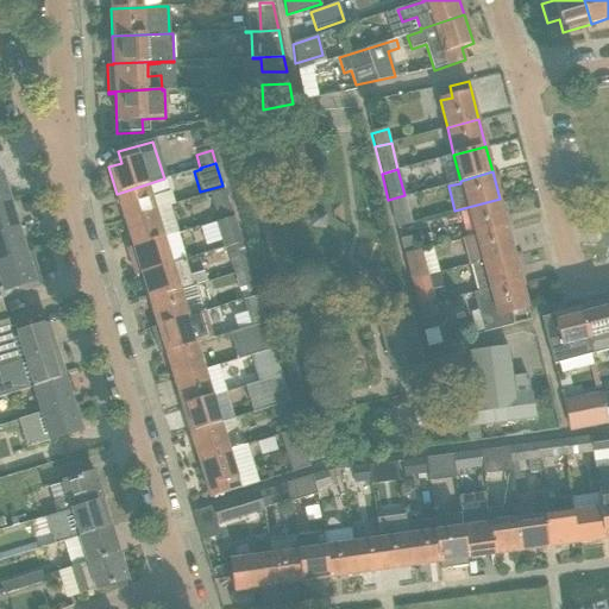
[(0,203),(10,201),(1,174),(0,174),(0,203)]
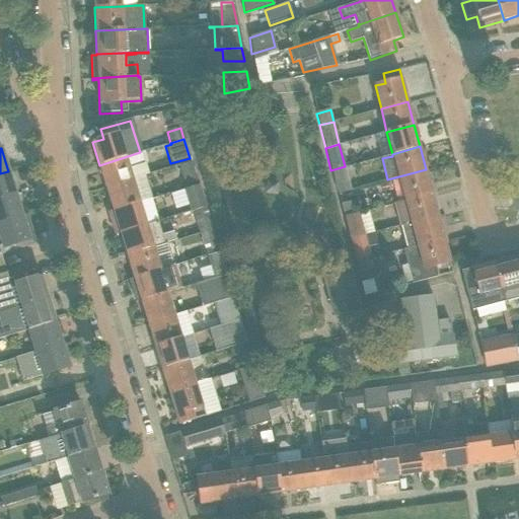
[(105,188),(143,175),(147,174),(141,152),(140,152),(99,165),(105,188)]
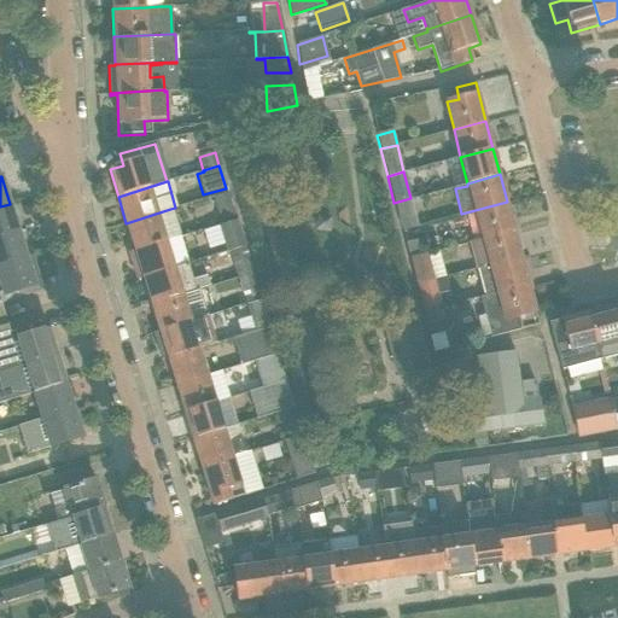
[(221,225),(235,220),(228,193),(213,198),(221,225)]
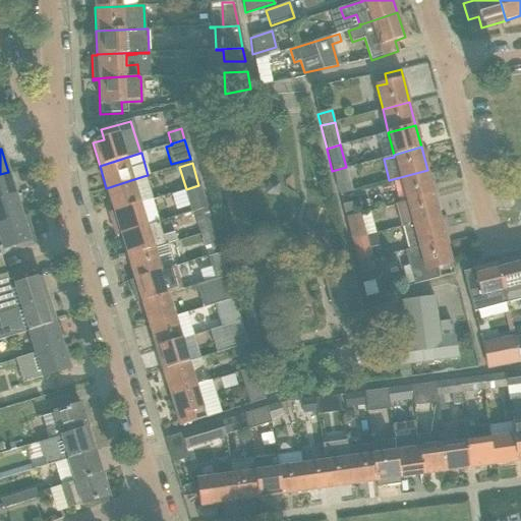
[(353,192),(352,190),(346,167),(332,171),(339,195),(353,192)]
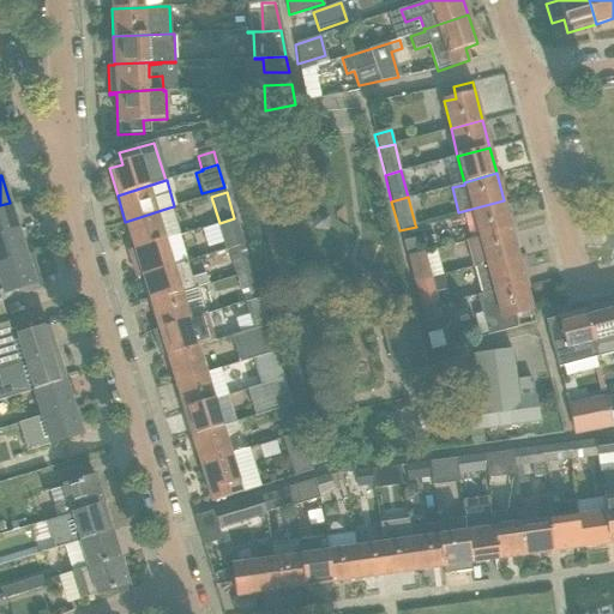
[(479,235),(511,227),(504,200),(458,212),(458,214),(473,211),(479,235)]
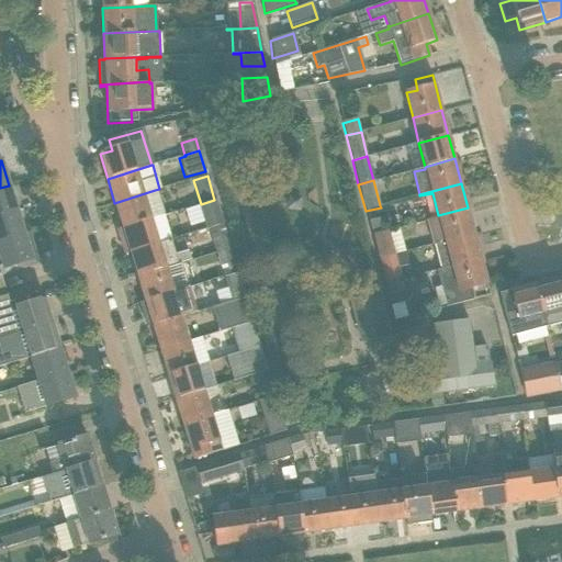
[(0,188),(0,214),(17,209),(9,186),(0,188)]
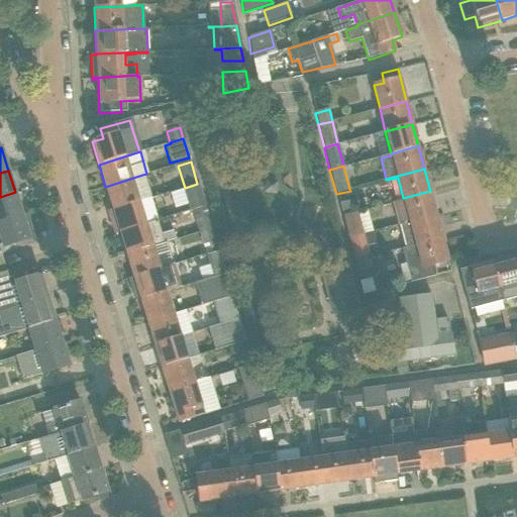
[(112,209),(149,198),(142,175),(105,187),(112,209)]
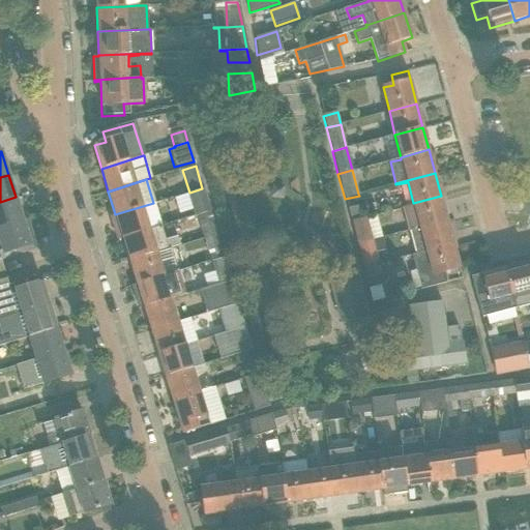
[(193,216),(209,211),(202,188),(189,193),(185,194),(193,216)]
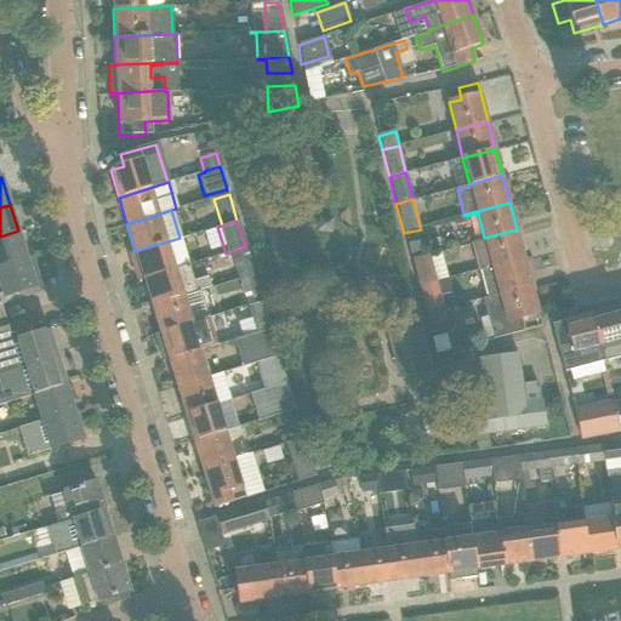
[(478,269),(524,257),(517,229),(484,238),(484,241),(472,244),(478,269)]
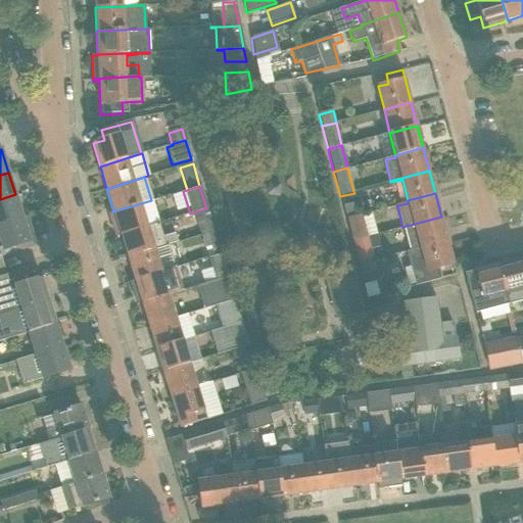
[(0,199),(0,224),(22,218),(15,194),(0,199)]
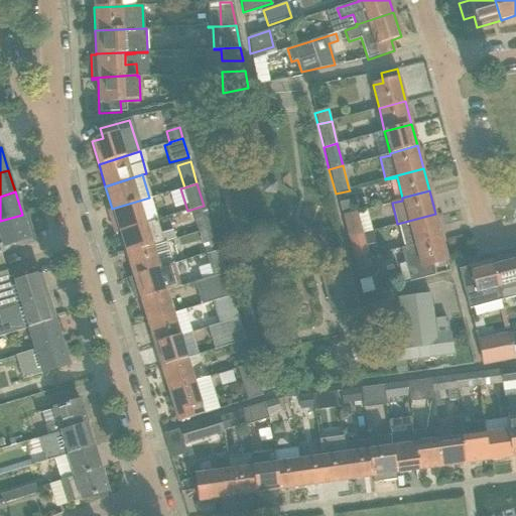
[(114,233),(156,220),(149,198),(112,209),(115,217),(110,219),(114,233)]
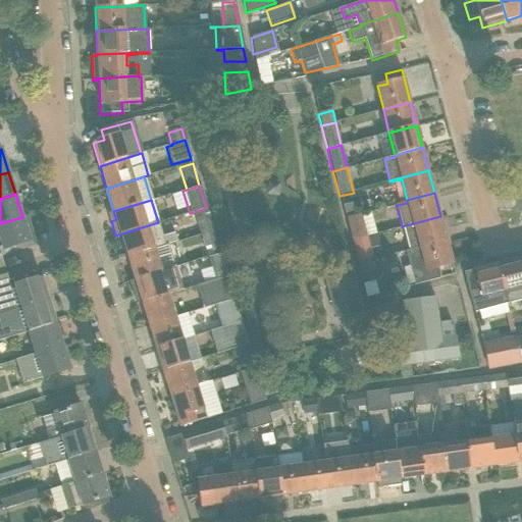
[(346,217),(358,213),(355,203),(343,207),(346,217)]
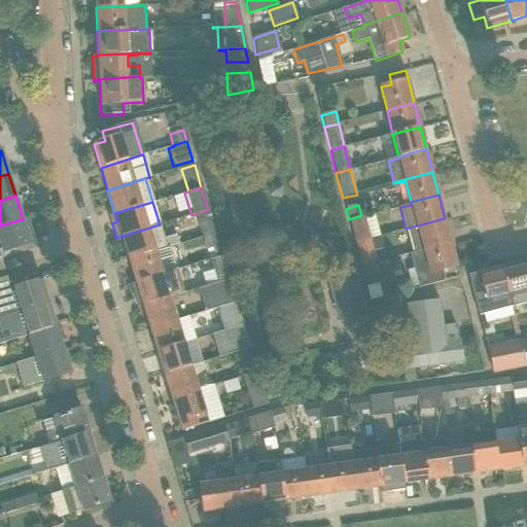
[(202,237),(215,233),(208,210),(191,215),(191,217),(196,216),(202,237)]
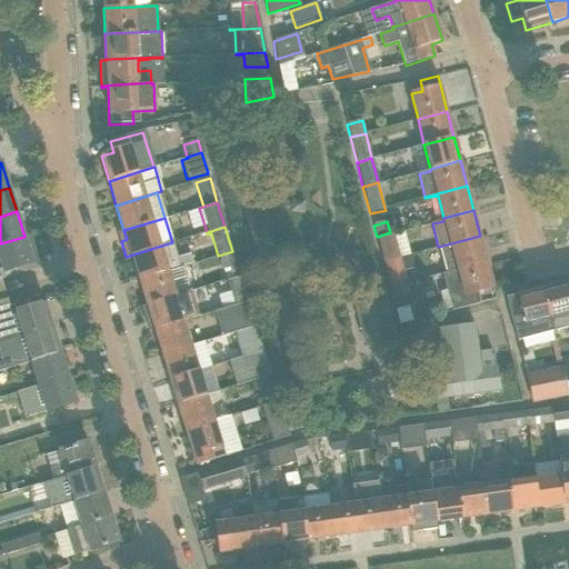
[(399,259),(399,258),(392,232),(390,233),(390,232),(377,237),(383,263),(399,259)]
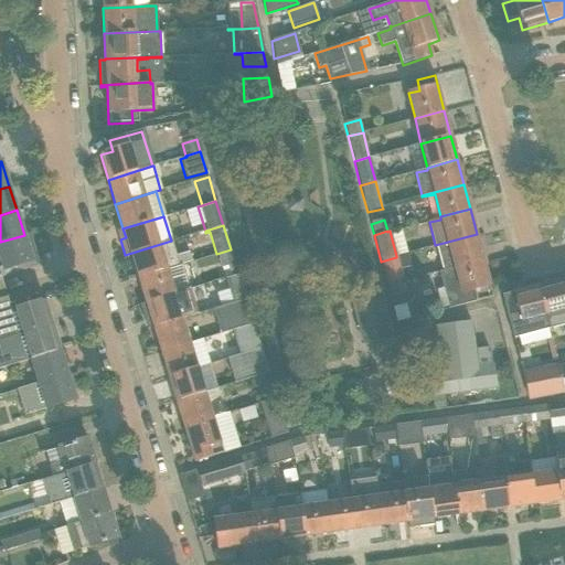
[(17,266),(38,260),(30,234),(24,236),(24,235),(0,242),(0,291),(3,291),(4,290),(0,277),(18,272),(17,266)]
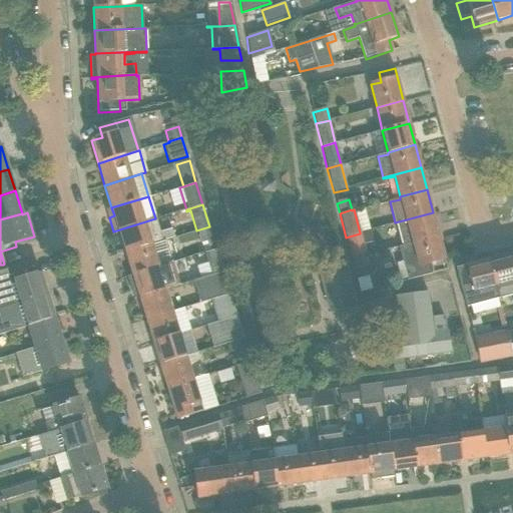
[(433,212),(395,222),(395,224),(401,246),(439,236),(433,212)]
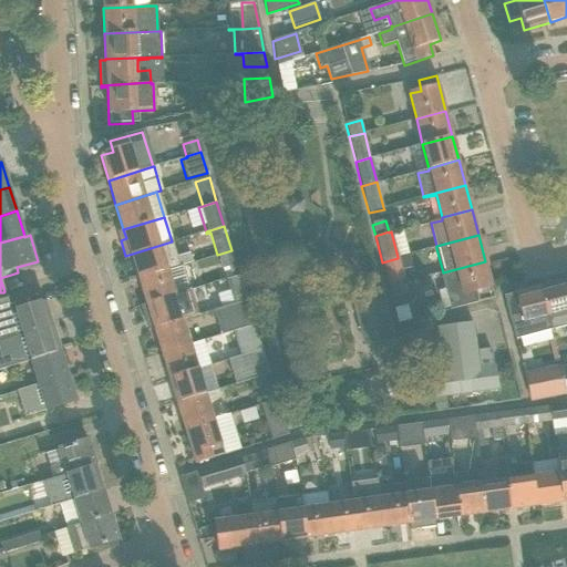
[(138,278),(179,266),(172,241),(125,256),(125,257),(131,256),(138,278)]
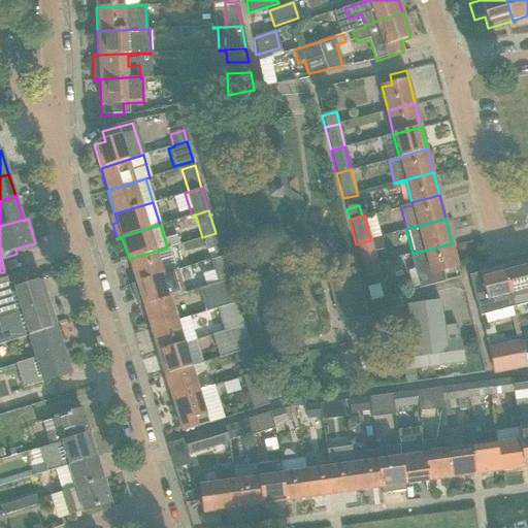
[(209,260),(210,260),(223,257),(216,233),(202,237),(209,260)]
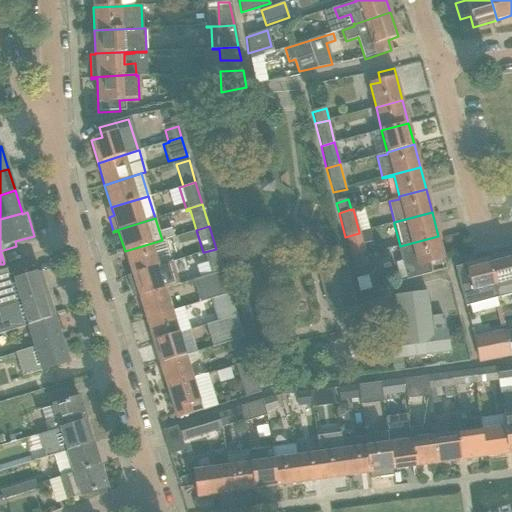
[(359,233),(345,237),(352,259),(365,255),(362,245),(359,233)]
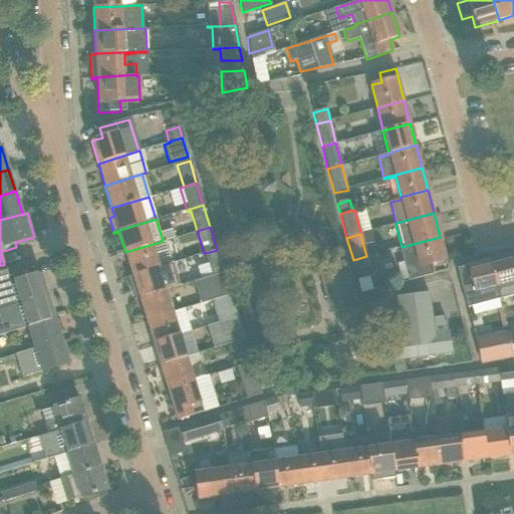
[(408,281),(449,270),(440,237),(402,247),(400,247),(408,281)]
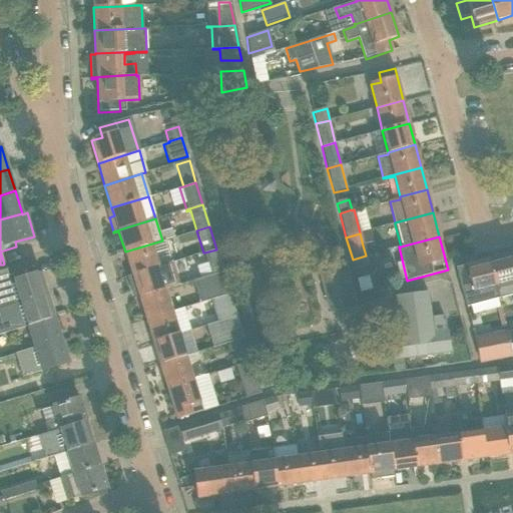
[(131,275),(171,263),(164,239),(162,240),(125,251),(131,275)]
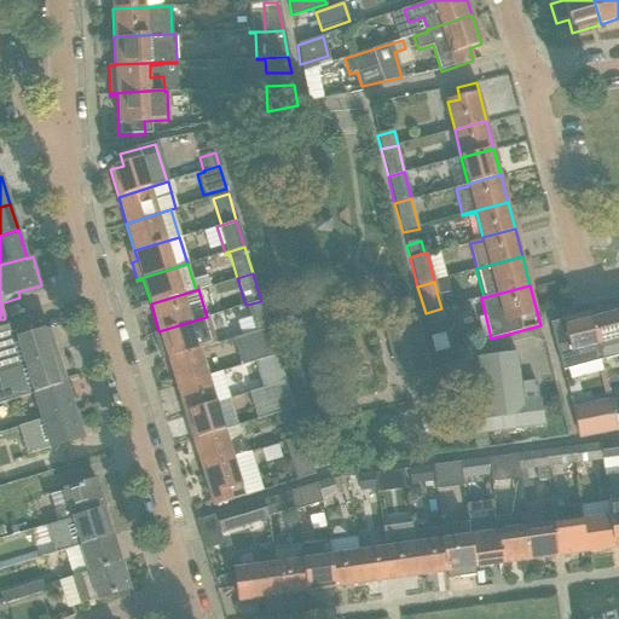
[(268,328),(261,301),(247,305),(255,331),(268,328)]
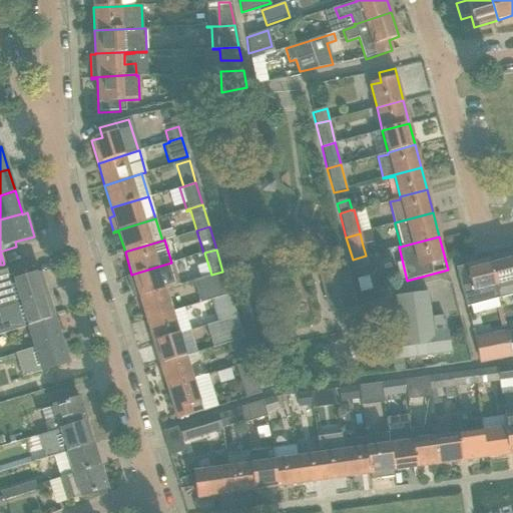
[(512,253),(512,252),(490,259),(500,296),(498,297),(499,299),(499,301),(512,297),(512,253)]
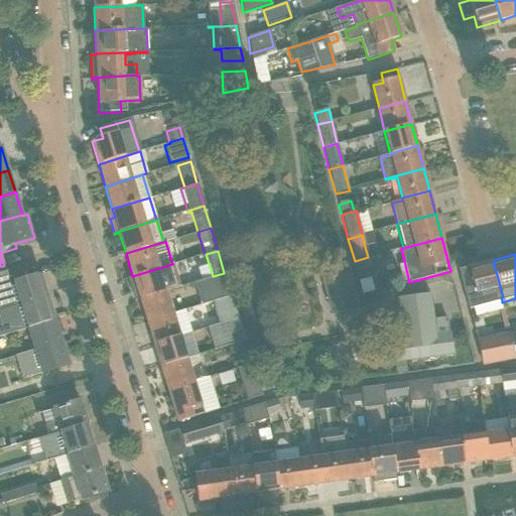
[(368,257),(355,261),(360,280),(373,277),(368,257)]
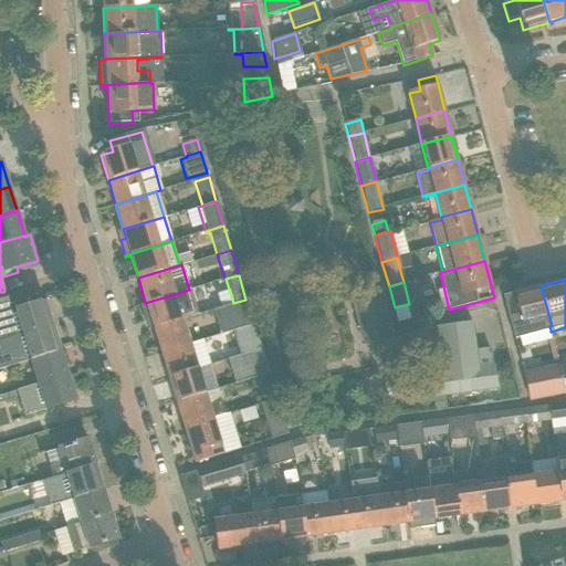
[(525,290),(503,295),(509,316),(512,331),(514,339),(551,329),(549,327),(552,326),(541,285),(525,290)]
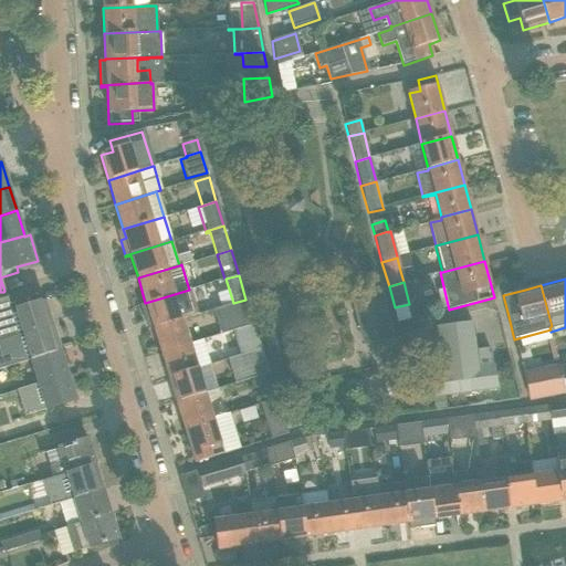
[(196,314),(189,290),(145,303),(146,304),(139,305),(145,321),(150,320),(153,327),(196,314)]
